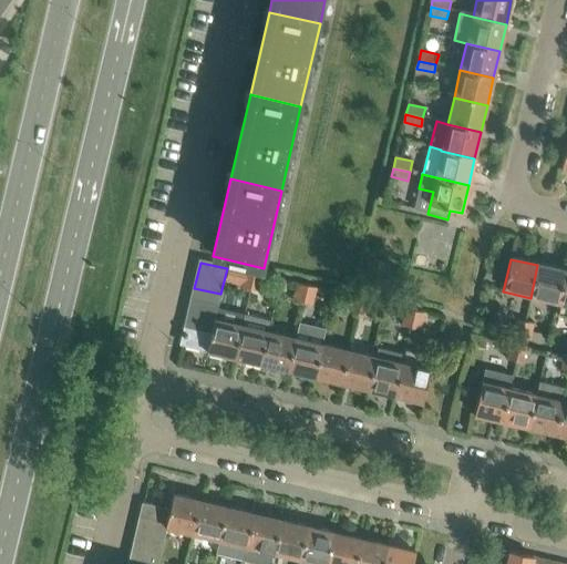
[(557,304),(565,272),(537,265),(531,298),(557,304)]
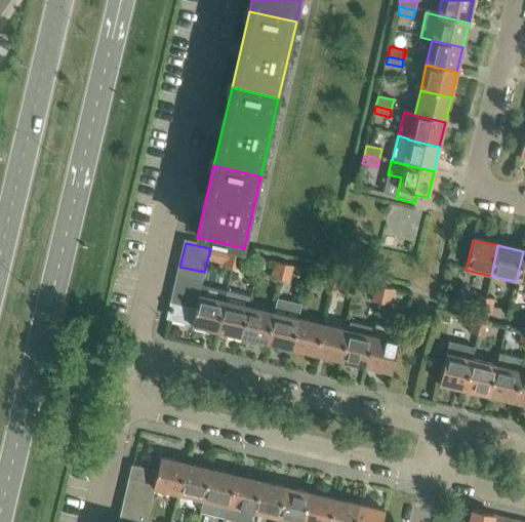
[(231,270),(235,253),(227,251),(223,268),(231,270)]
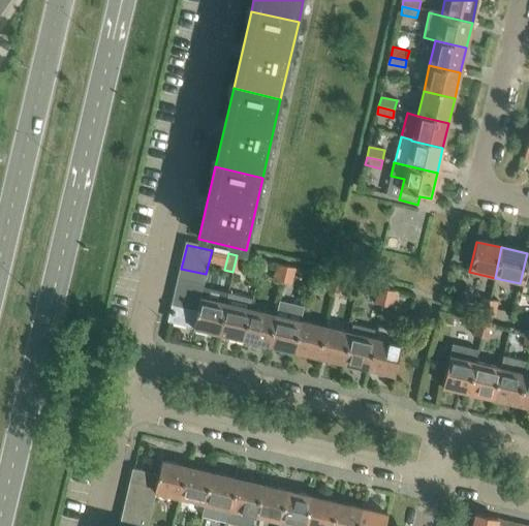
[(528,253),(527,253),(520,283),(521,284),(518,294),(528,296),(528,253)]
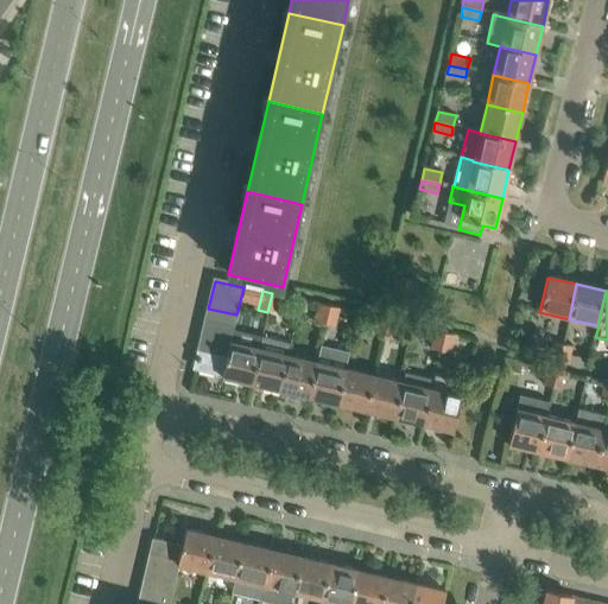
[(278,313),(283,296),(272,293),(267,312),(278,313)]
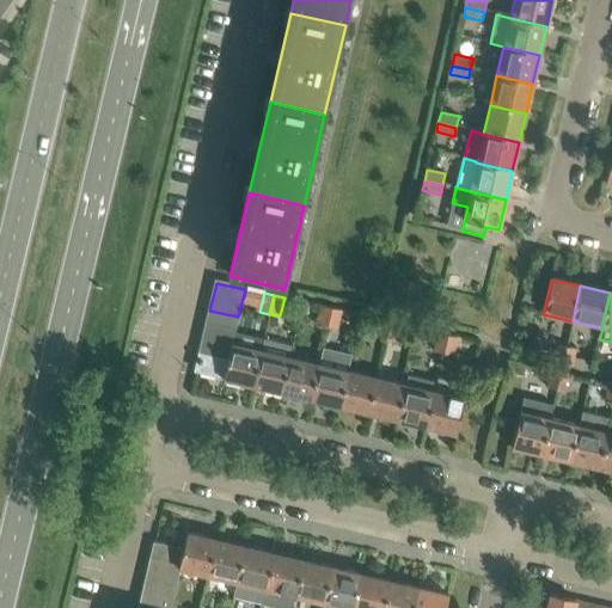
[(328,327),(331,308),(323,307),(318,325),(328,327)]
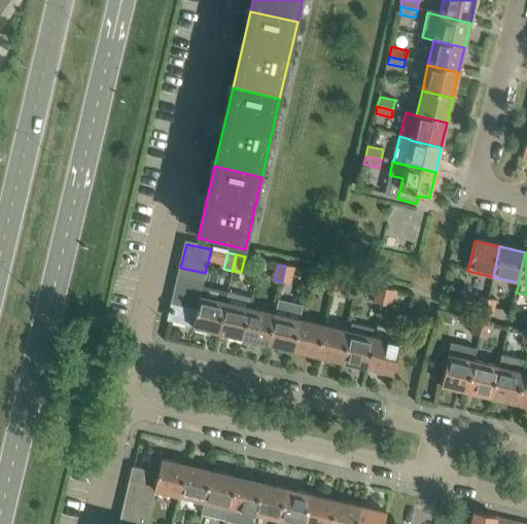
[(291,284),(295,268),(285,266),(282,282),(291,284)]
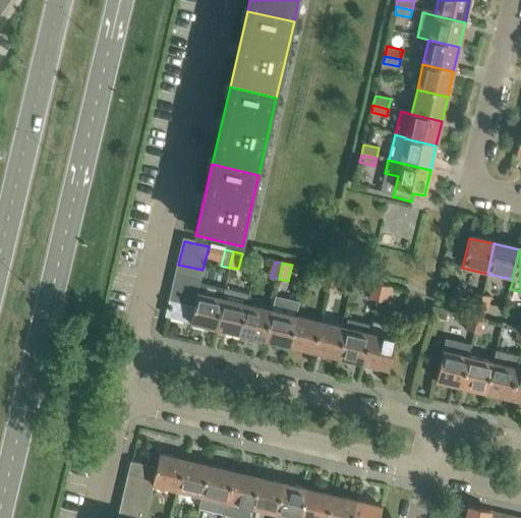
[(200,277),(203,270),(178,265),(175,277),(199,282),(200,277)]
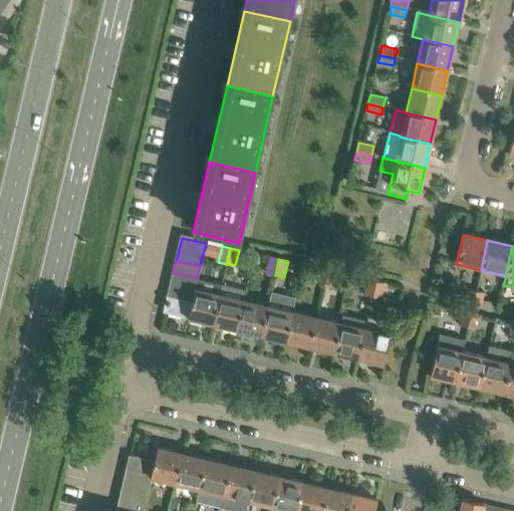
[(323,286),(327,271),(319,269),(315,284),(323,286)]
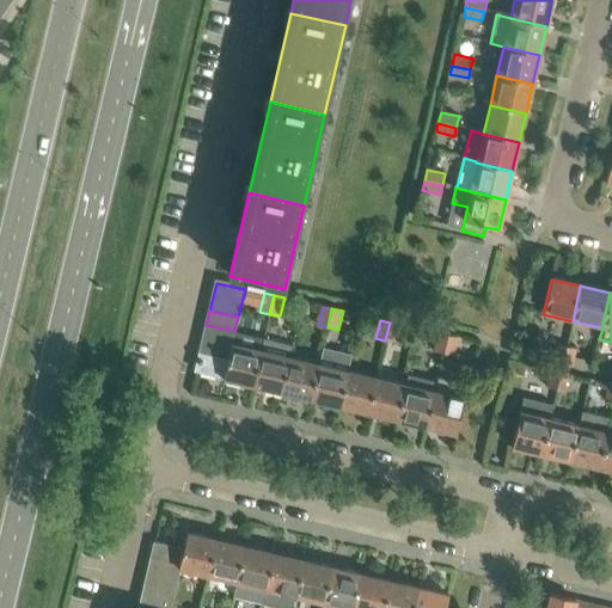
[(396,343),(401,325),(390,323),(385,341),(396,343)]
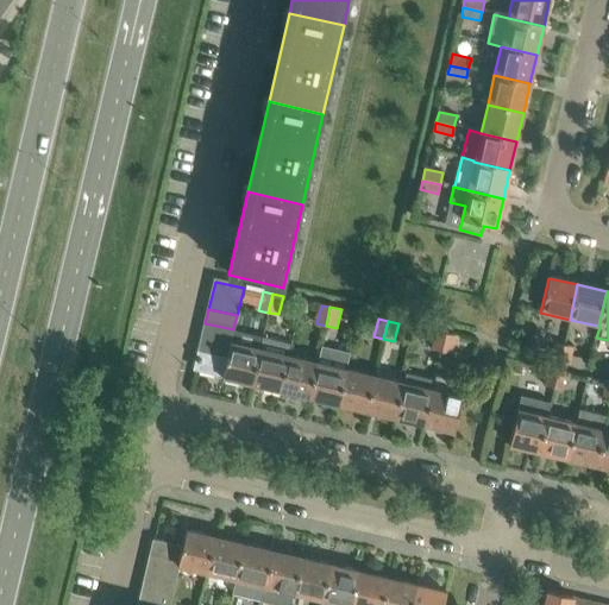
[(230,342),(233,329),(205,323),(202,336),(230,342)]
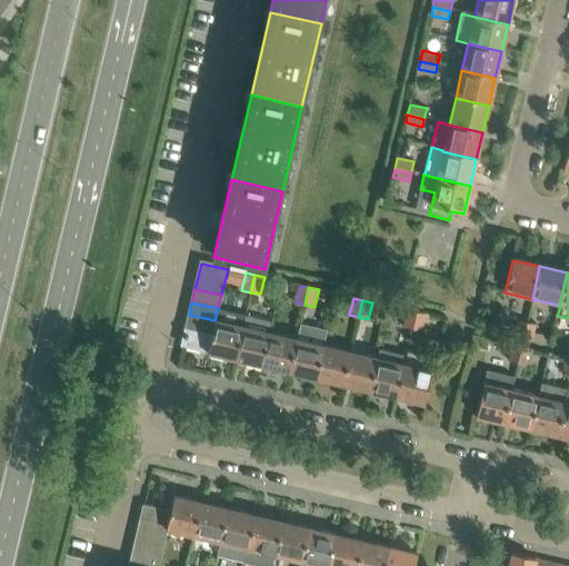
[(411,330),(416,313),(407,310),(402,328),(411,330)]
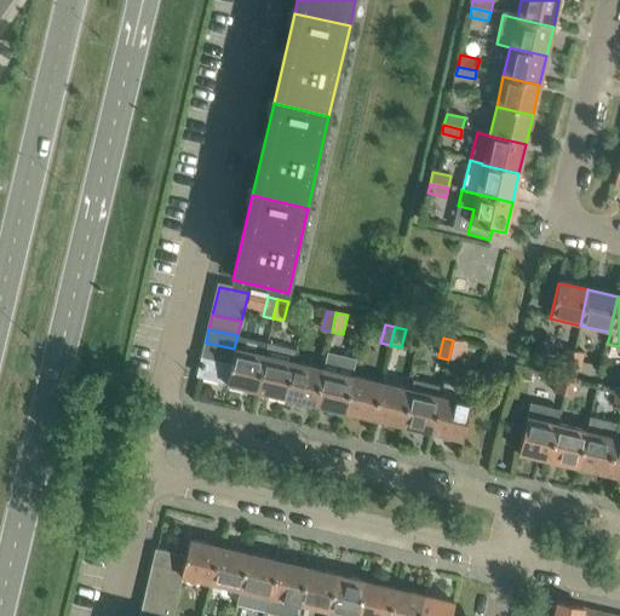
[(458,362),(463,344),(463,343),(453,340),(448,360),(458,362)]
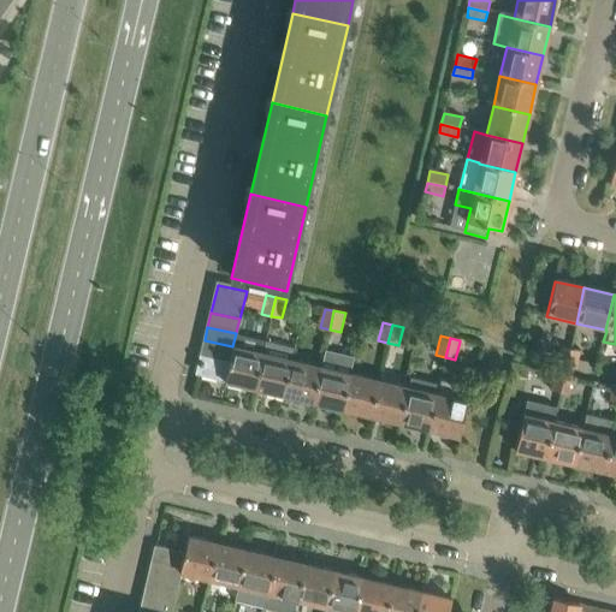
[(229,362),(232,346),(205,340),(201,356),(229,362)]
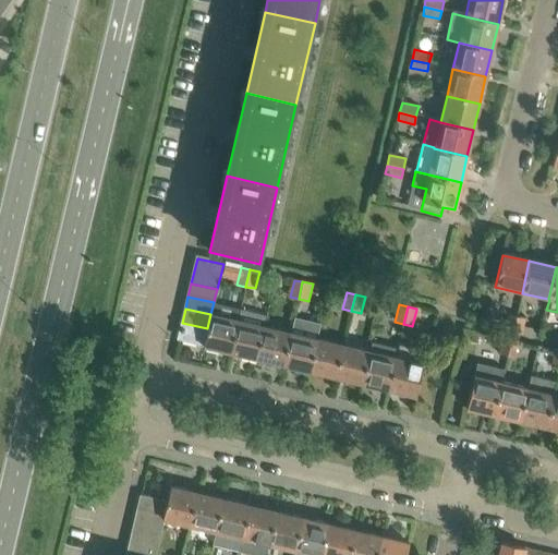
[(240,311),(238,321),(230,353),(256,360),(264,327),(266,317),(240,311)]
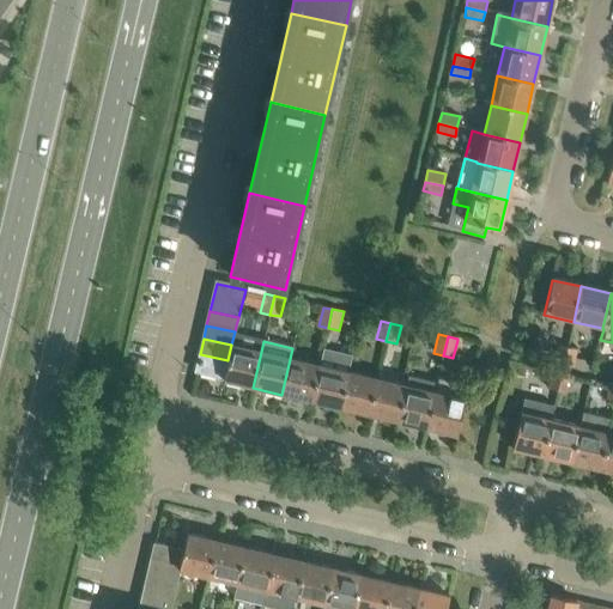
[(200,354),(195,372),(223,378),(223,381),(253,388),(261,352),(231,345),(228,360),(200,354)]
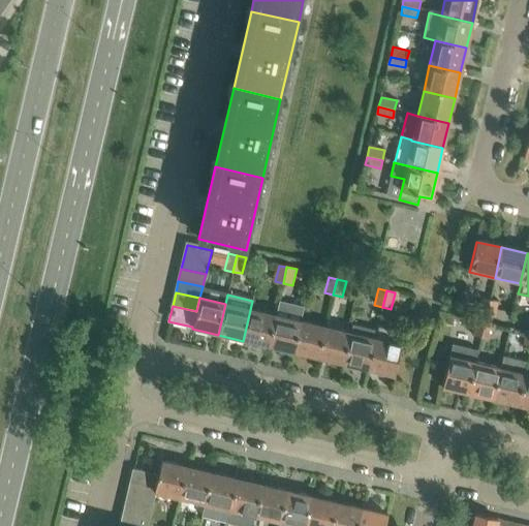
[(486,316),(489,301),(480,299),(476,314),(486,316)]
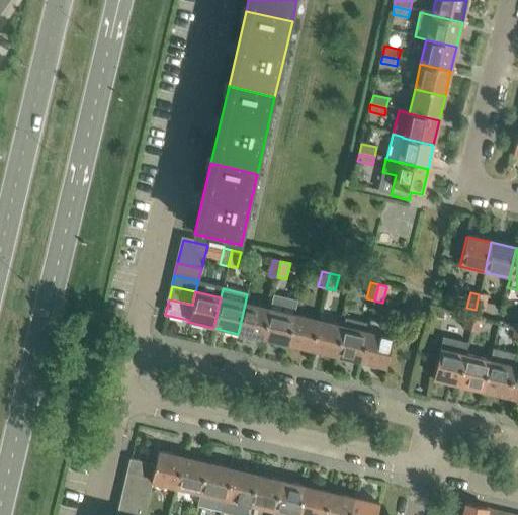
[(489,296),(479,294),(476,310),(501,316),(503,307),(487,304),(489,296)]
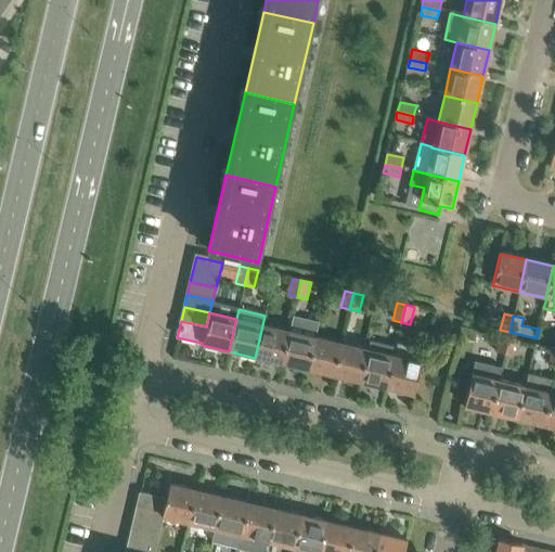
[(281,364),(288,331),(262,325),(255,358),(281,364)]
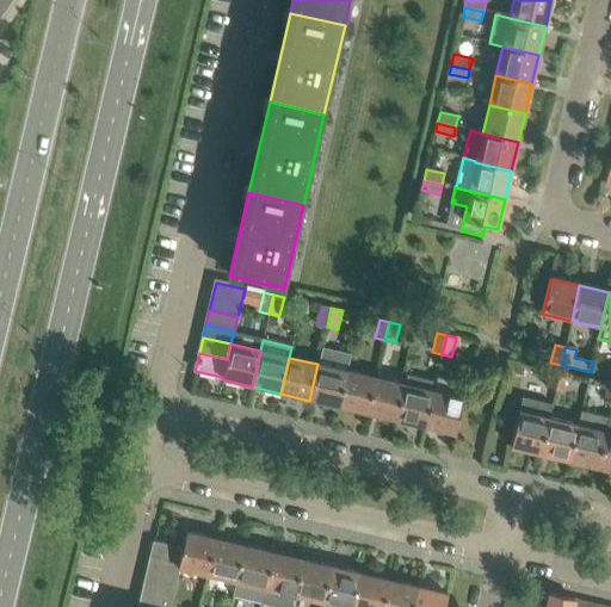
[(338,409),(347,371),(318,364),(309,401),(338,409)]
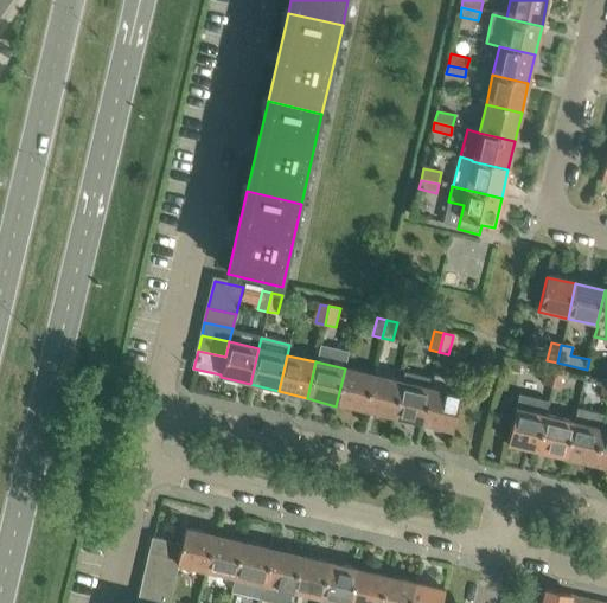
[(551,387),(556,370),(547,367),(542,385),(551,387)]
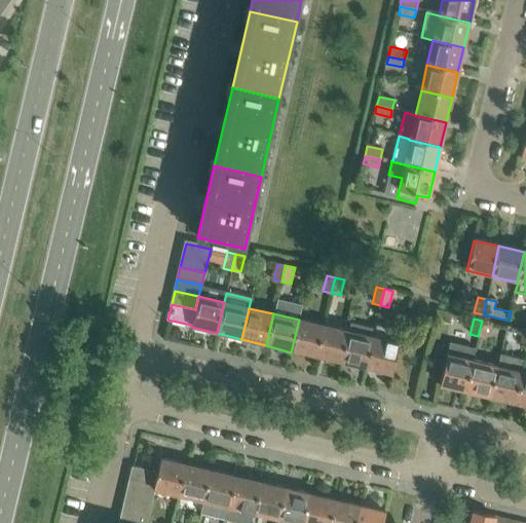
[(315,358),(324,326),(299,320),(291,352),(315,358)]
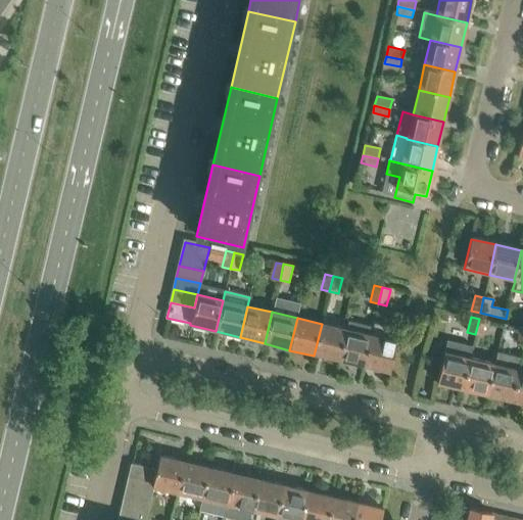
[(484,336),(487,323),(488,321),(479,319),(475,334),(484,336)]
